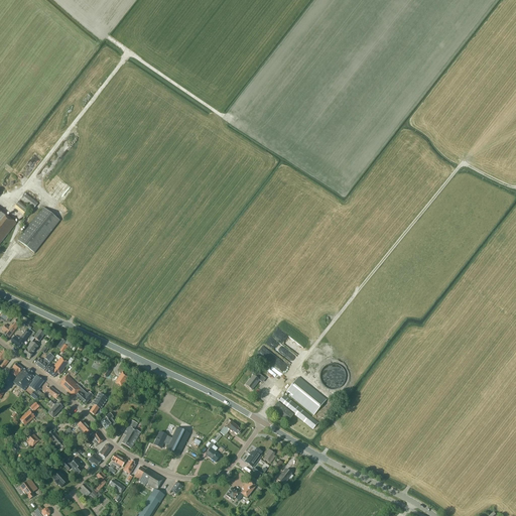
[(37,204),(24,194),(20,199),(33,210),(37,204)]
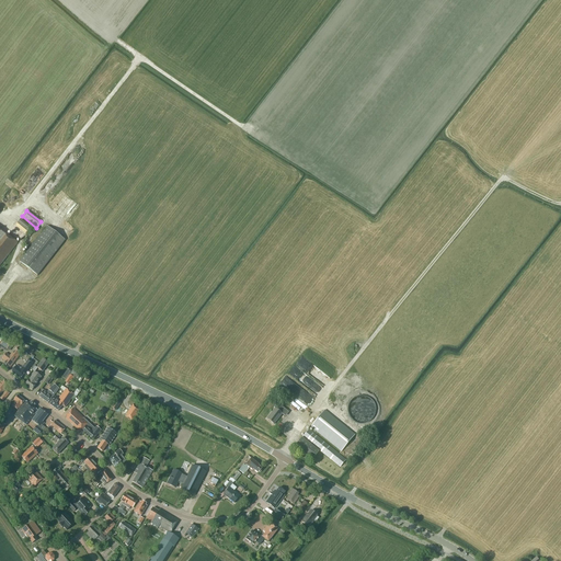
[(20,219),(18,222),(27,230),(30,227),(20,219)]
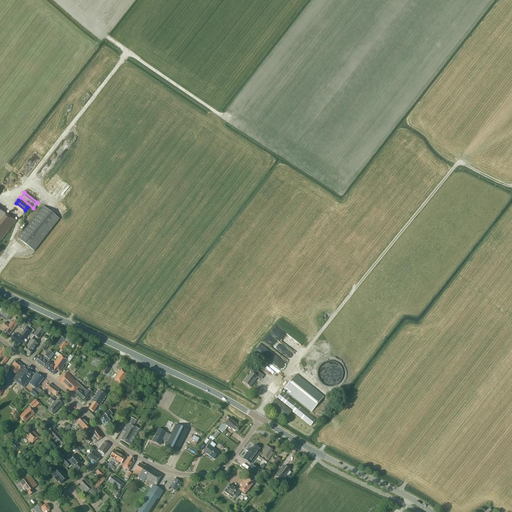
[(59,219),(43,207),(17,239),(34,251),(59,219)]
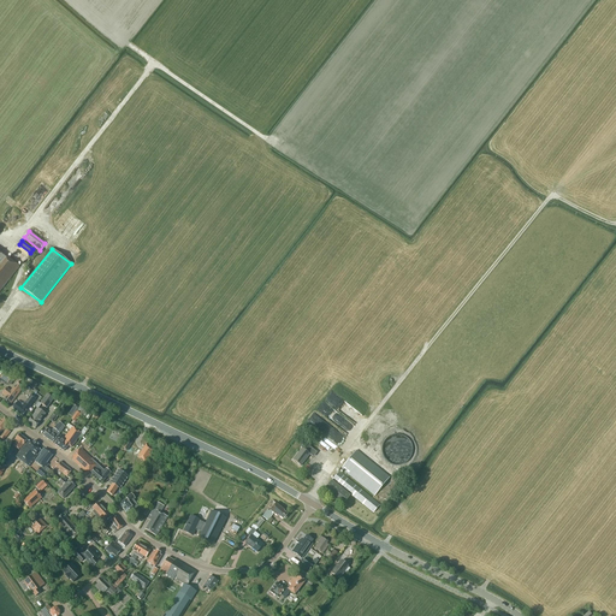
[(0,290),(19,266),(0,252),(0,290)]
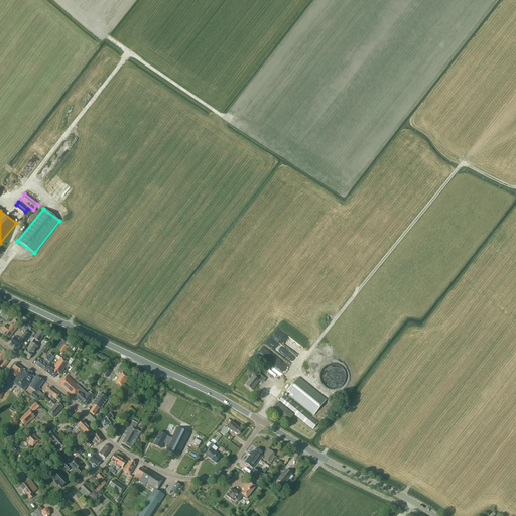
[(0,315),(0,316),(0,318),(5,323),(9,317),(1,311),(0,313),(0,315)]
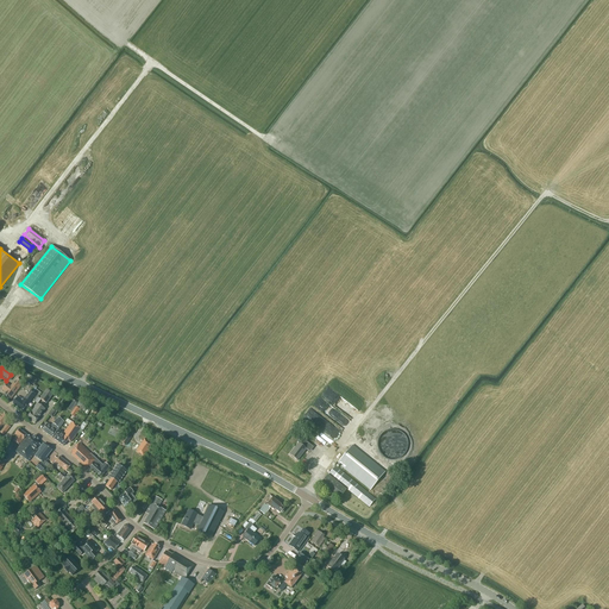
[(1,389),(6,393),(4,396),(8,400),(10,399),(11,400),(24,383),(18,378),(11,387),(6,383),(1,389)]
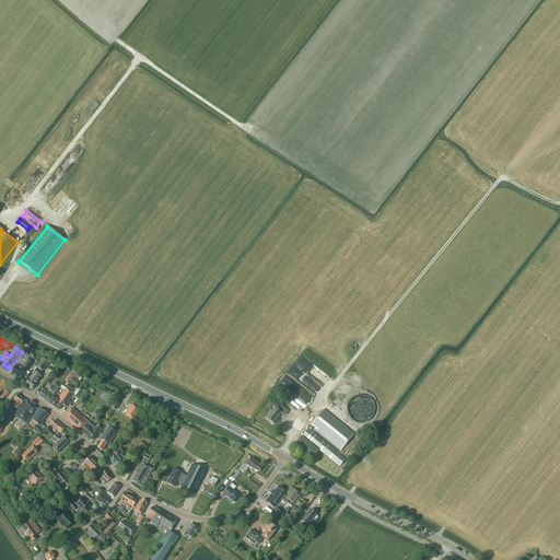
[(24,373),(24,374),(33,362),(28,359),(21,369),(16,364),(11,371),(21,377),(24,373)]
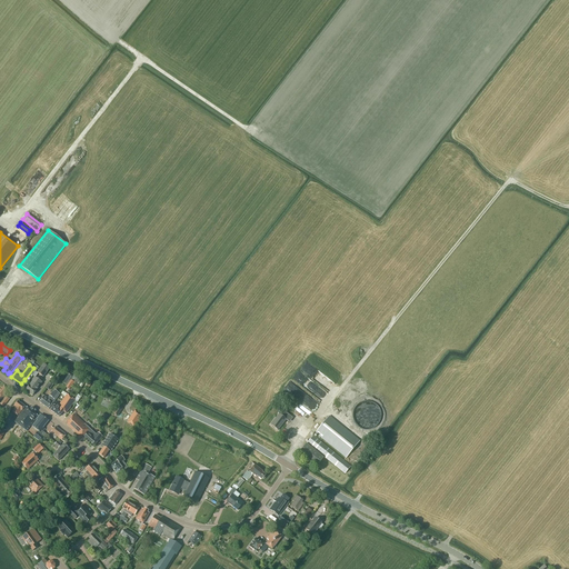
[(50,369),(43,365),(37,372),(38,373),(43,378),(50,369)]
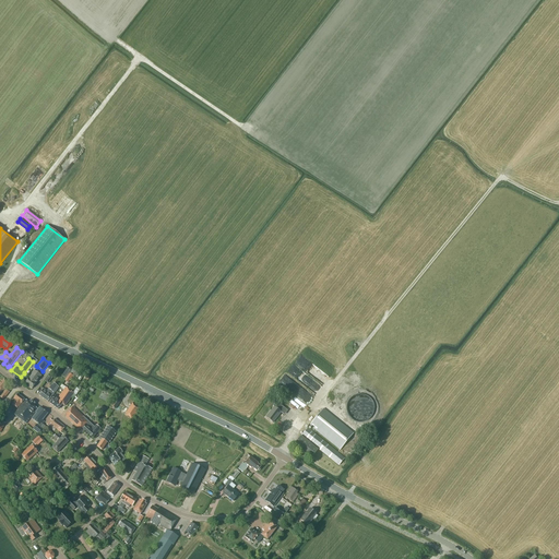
[(84,375),(73,368),(70,373),(73,376),(80,380),(84,375)]
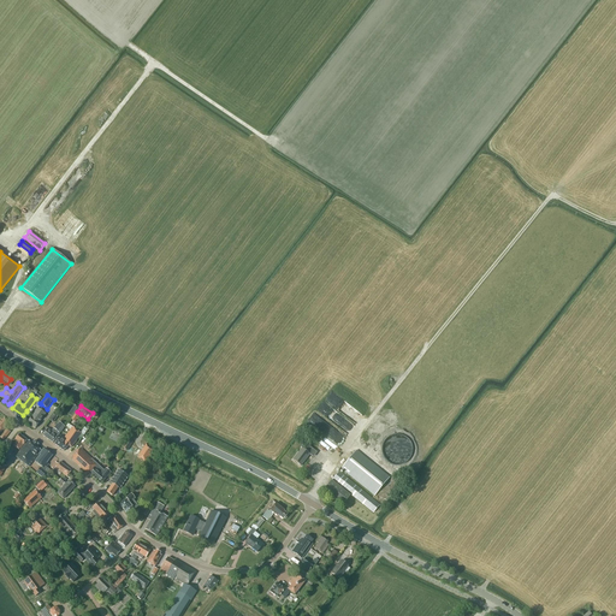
[(40,422),(39,422),(46,414),(39,409),(31,418),(31,416),(28,422),(35,428),(40,422)]
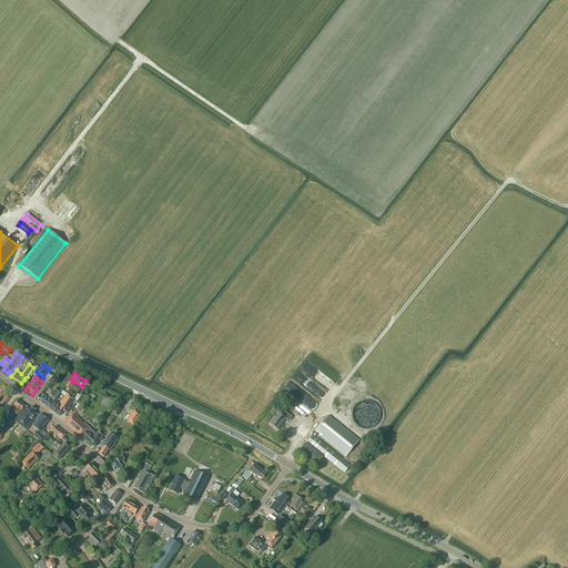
[(54,401),(60,394),(58,392),(54,389),(48,398),(43,395),(39,402),(49,408),(54,401)]
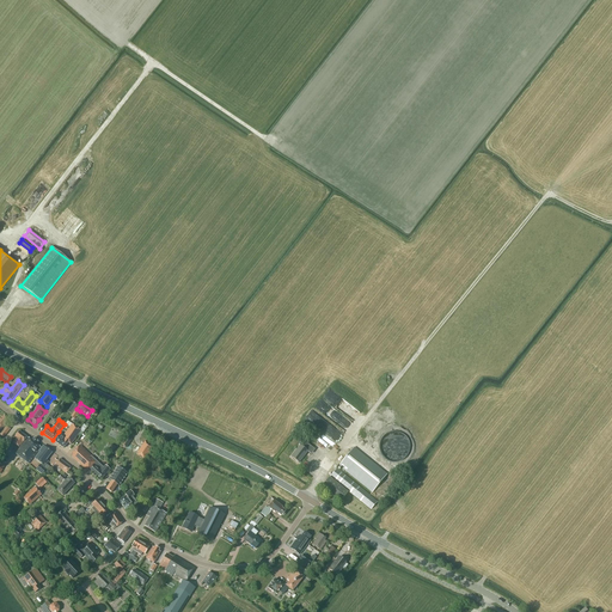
[(68,442),(71,445),(81,430),(72,424),(63,435),(60,433),(54,441),(63,448),(68,442)]
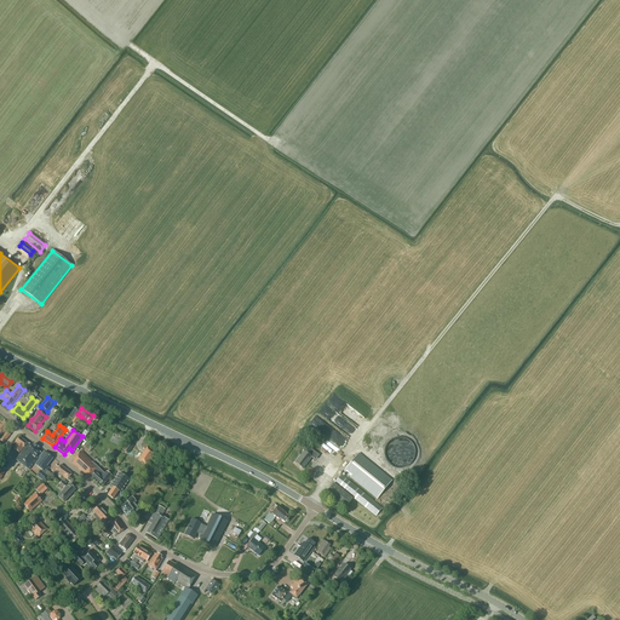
[(7,431),(0,438),(0,440),(4,443),(11,435),(7,431)]
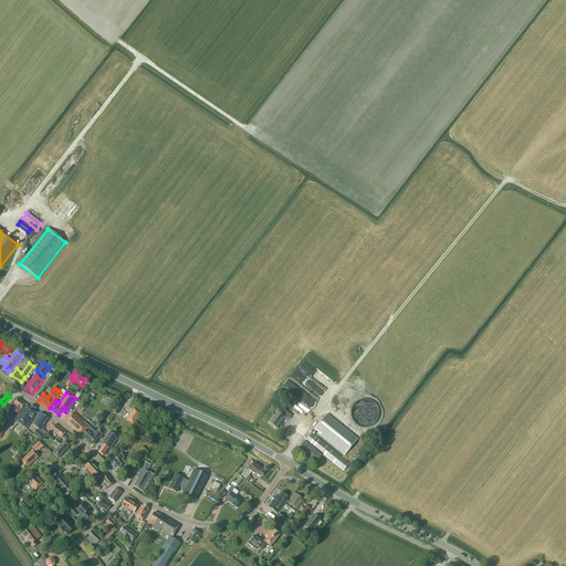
[(16,407),(12,410),(18,413),(19,412),(24,405),(18,399),(13,405),(16,407)]
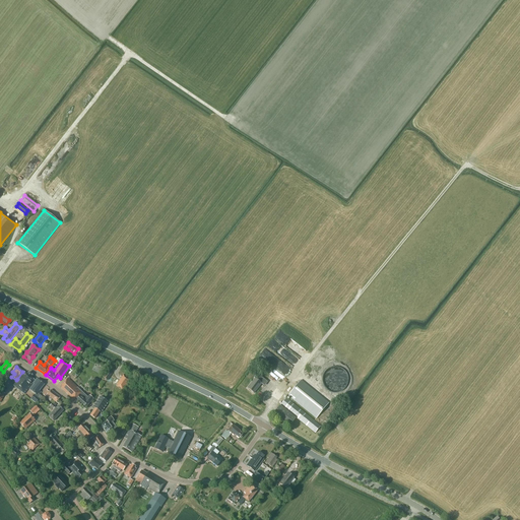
[(104,377),(109,380),(113,373),(108,370),(104,377)]
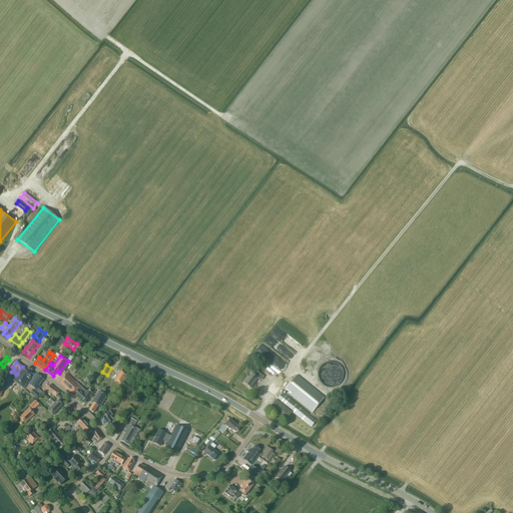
[(13,381),(24,389),(34,376),(30,373),(32,371),(28,368),(27,370),(23,367),(13,381)]
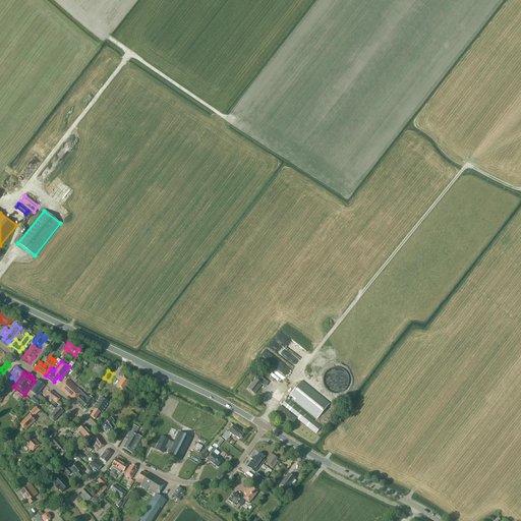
[(123,375),(116,387),(124,391),(131,381),(123,375)]
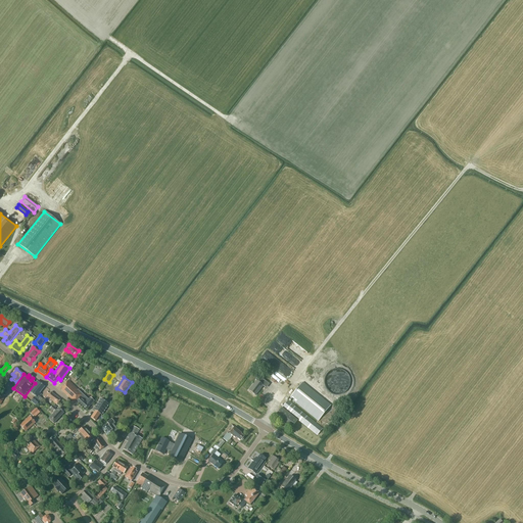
[(266,384),(267,383),(258,377),(255,380),(256,381),(249,390),(255,395),(263,386),(264,387),(266,384)]
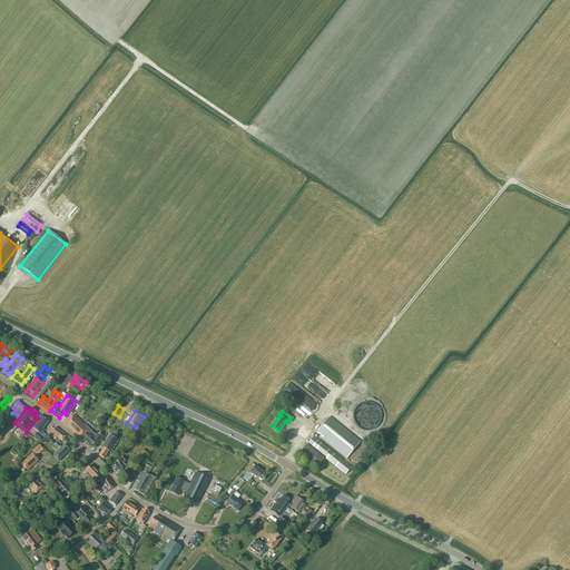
[(45,430),(42,429),(48,422),(40,415),(37,421),(32,428),(38,432),(33,438),(39,442),(46,434),(43,432),(45,430)]
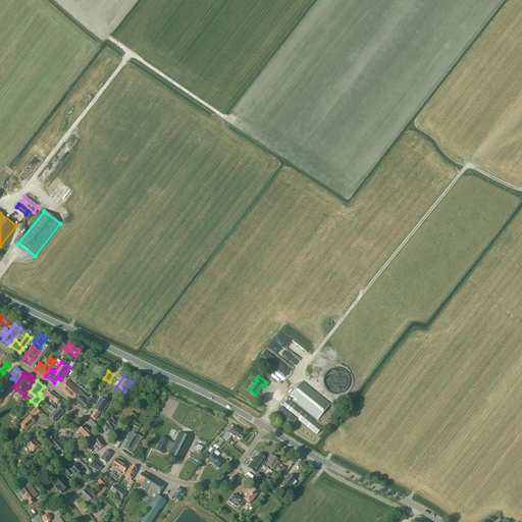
[(62,385),(61,389),(71,399),(75,401),(85,410),(94,401),(90,397),(88,399),(68,380),(62,385)]
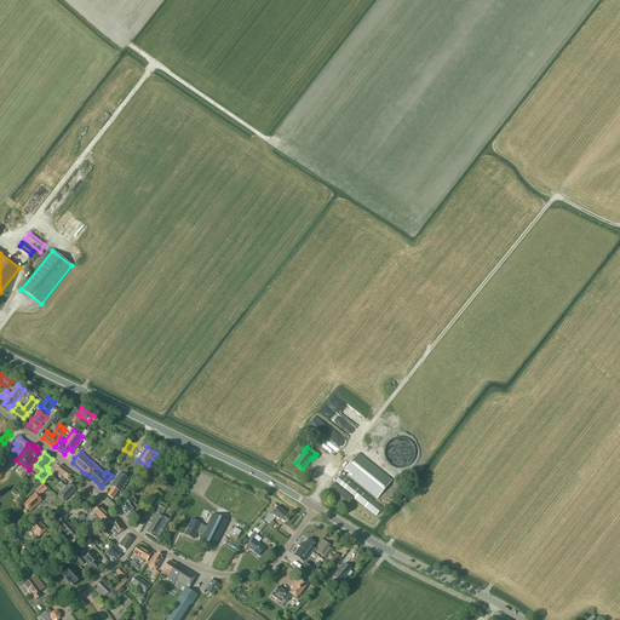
[(343,472),(377,499),(392,481),(359,454),(343,472)]
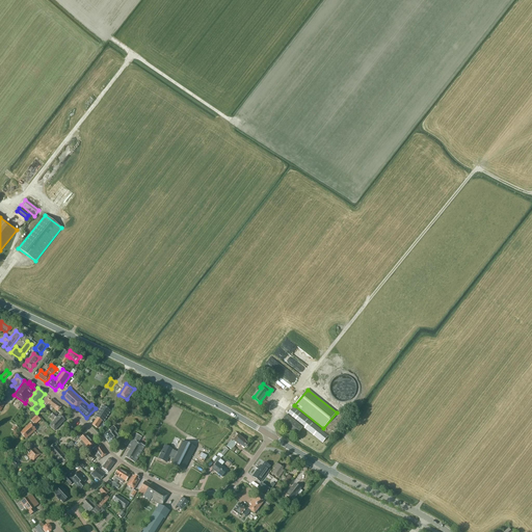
[(61,407),(52,399),(50,401),(48,399),(44,404),(47,406),(47,405),(50,407),(51,406),(57,411),(61,407)]
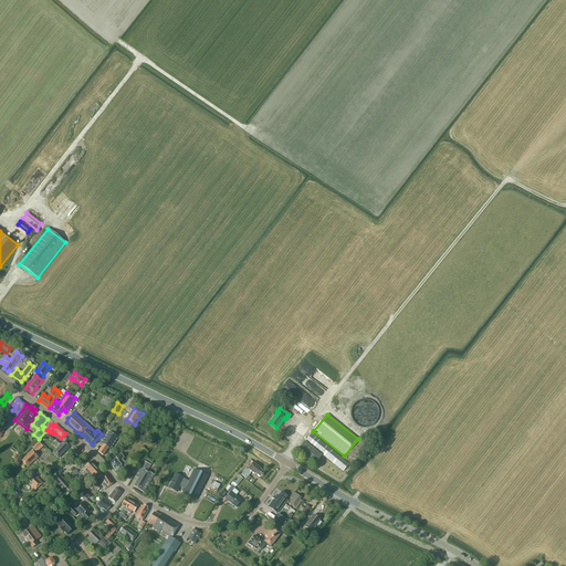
[(111,450),(118,438),(108,432),(101,443),(102,443),(103,444),(98,452),(103,456),(108,448),(109,449),(109,450),(111,450)]
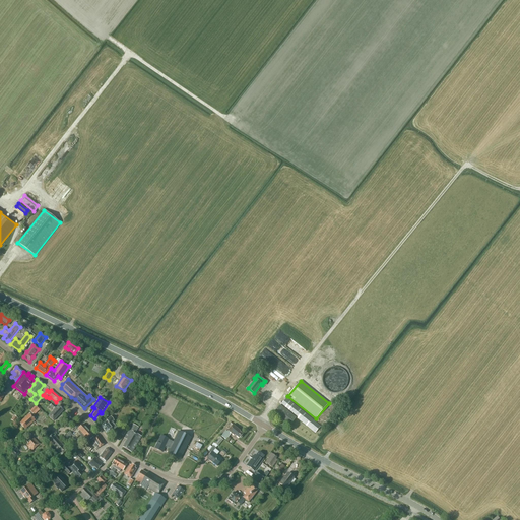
[(280,405),(273,413),(289,427),(297,417),(315,433),(321,427),(286,398),(280,405)]
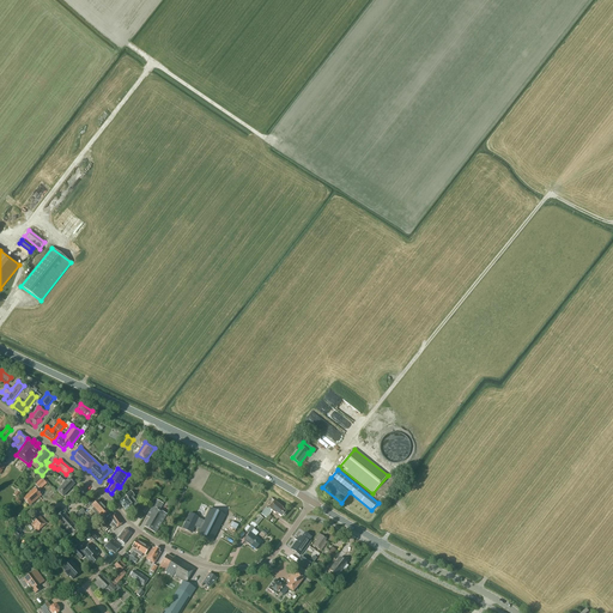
[(42,478),(35,484),(40,490),(47,484),(42,478)]
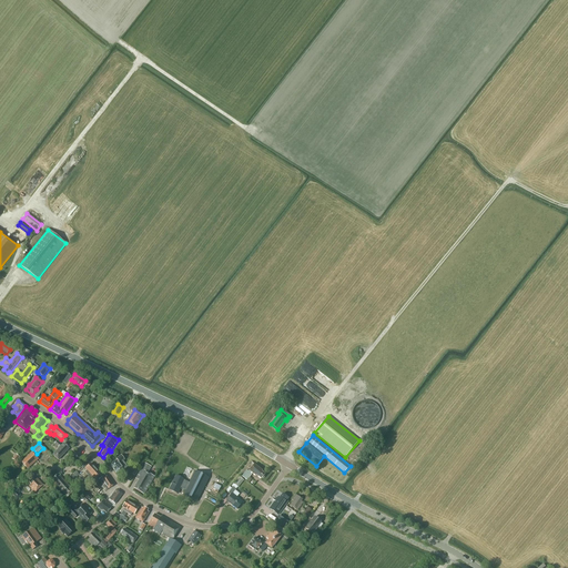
[(69,448),(63,444),(59,449),(53,455),(59,460),(69,448)]
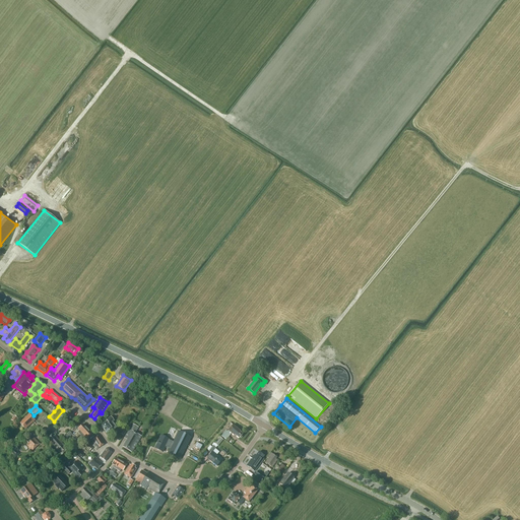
[(19,424),(25,430),(36,420),(29,414),(19,424)]
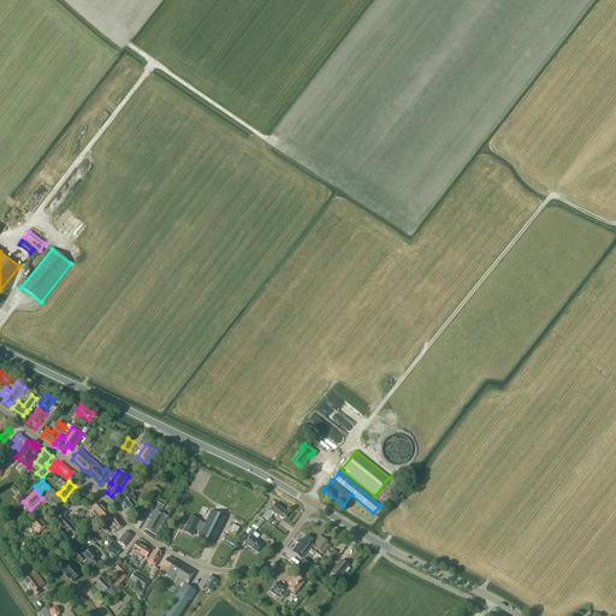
[(132,501),(135,499),(134,499),(135,498),(132,496),(131,493),(126,498),(128,499),(119,505),(128,515),(136,509),(135,509),(137,507),(135,504),(132,501)]
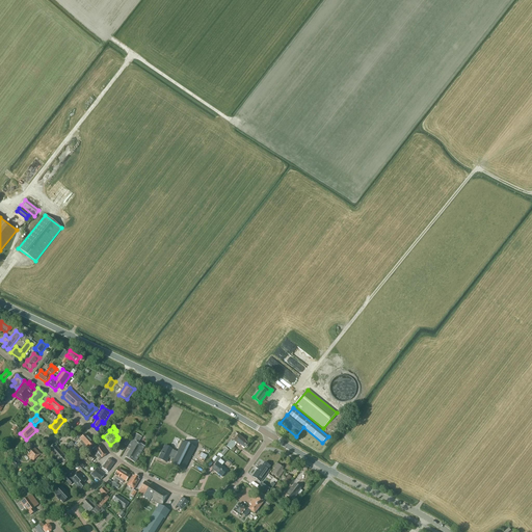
[(80,443),(77,446),(79,449),(82,446),(89,439),(85,434),(80,439),(81,441),(79,443),(80,443)]
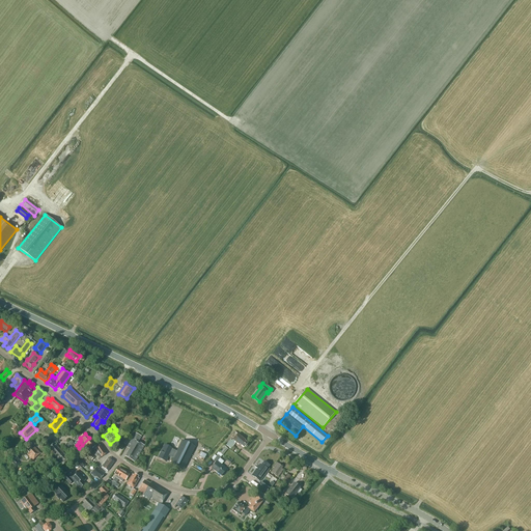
[(127,448),(130,449),(126,456),(135,463),(144,446),(138,442),(141,437),(136,434),(127,448)]
